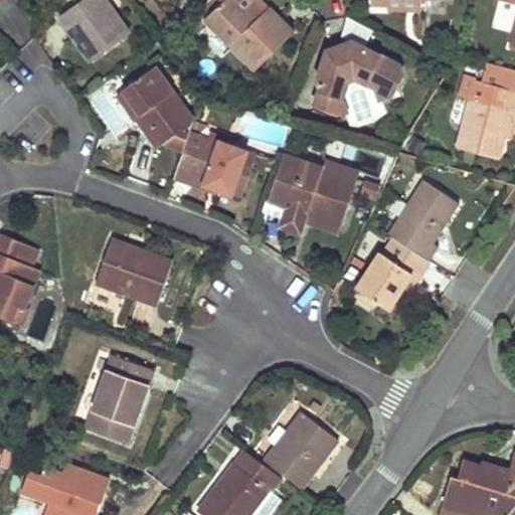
[(106,0),(82,0),(58,17),(75,40),(91,62),(130,34),(106,0)]
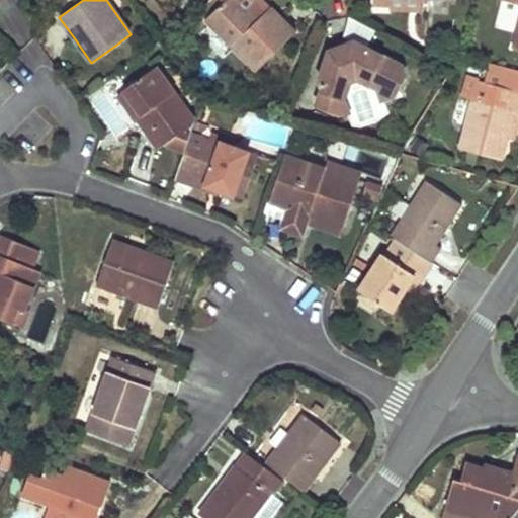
[(228,0),(221,6),(206,20),(258,71),(296,33),(284,21),(271,9),(266,14),(257,22),(234,0),(228,0)]
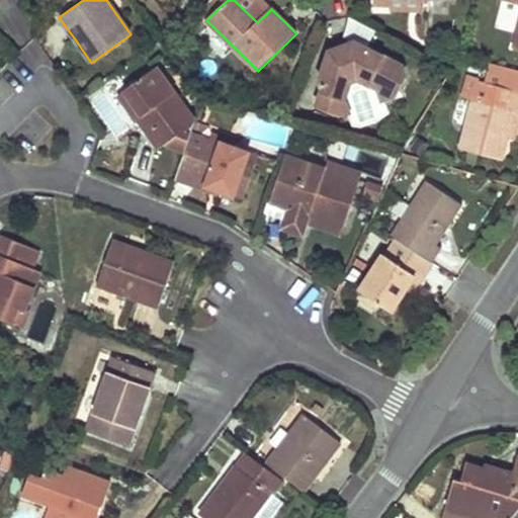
[(251,0),(234,0),(257,22),(266,14),(251,0)]
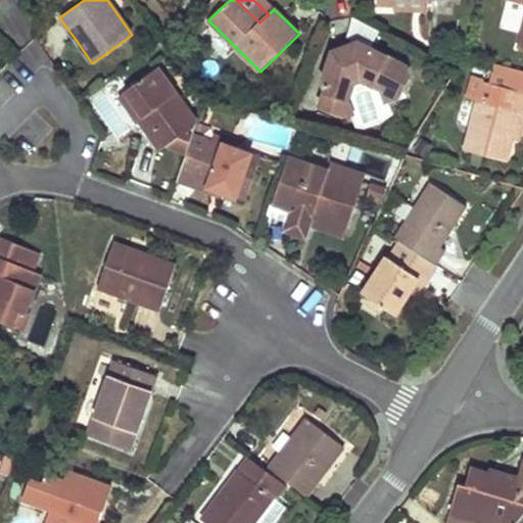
[(456,1),(456,0),(378,0),(378,8),(395,8),(394,0),(413,0),(431,0),(456,1)]
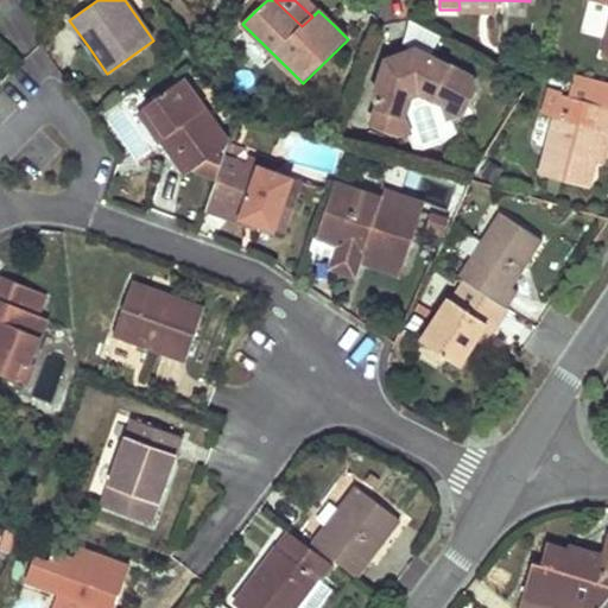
[(501,0),(480,0),(458,0),(460,10),(460,14),(500,14),(501,0)]
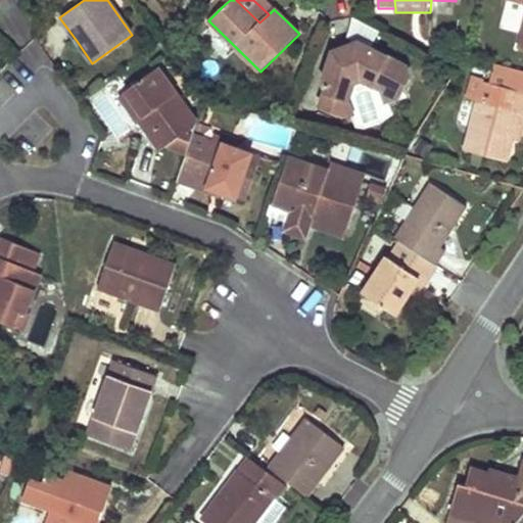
[(346,45),(333,48),(329,55),(332,54),(334,51),(338,49),(342,49),(345,51),(367,47),(357,43),(346,45)]
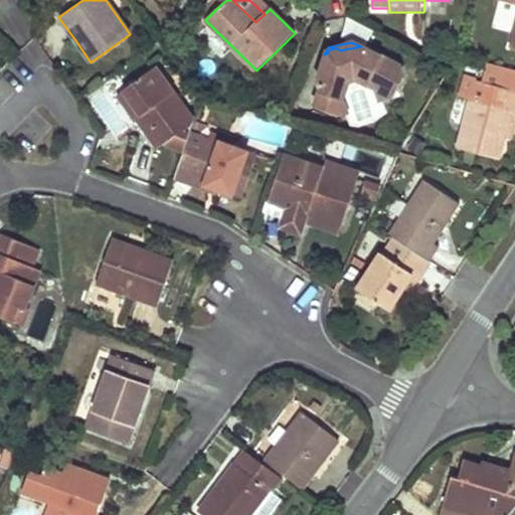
[(319,73),(308,95),(329,107),(337,106),(335,96),(344,78),(354,76),(374,88),(376,99),(394,95),(400,80),(395,65),(361,46),(340,50),(337,48),(333,48),(329,50),(327,53),(324,54),(314,70),(319,73)]
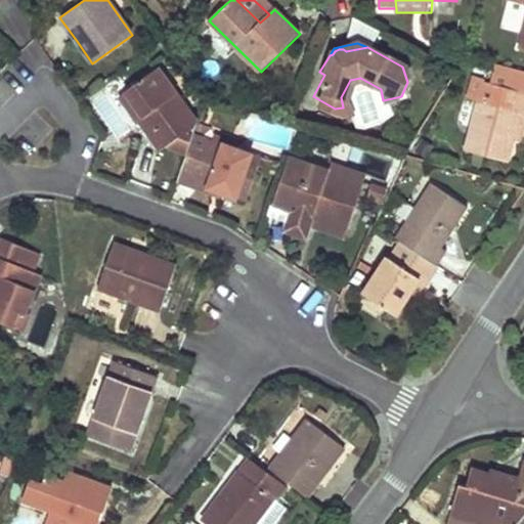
[(510,69),(495,64),(490,84),(505,87),(510,69)]
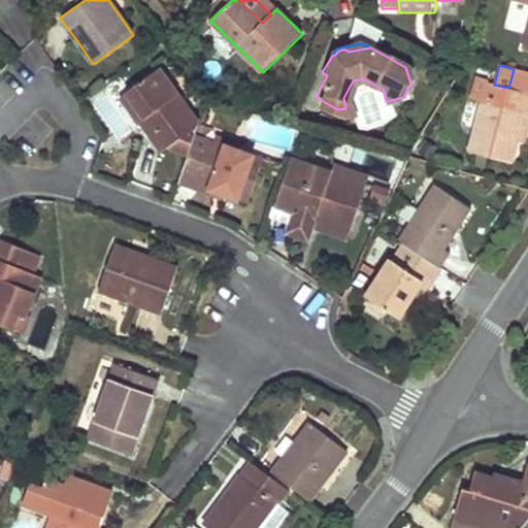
[(199,127),(159,69),(128,91),(145,117),(140,120),(162,151),(170,145),(189,153),(192,146),(195,135),(199,127)]
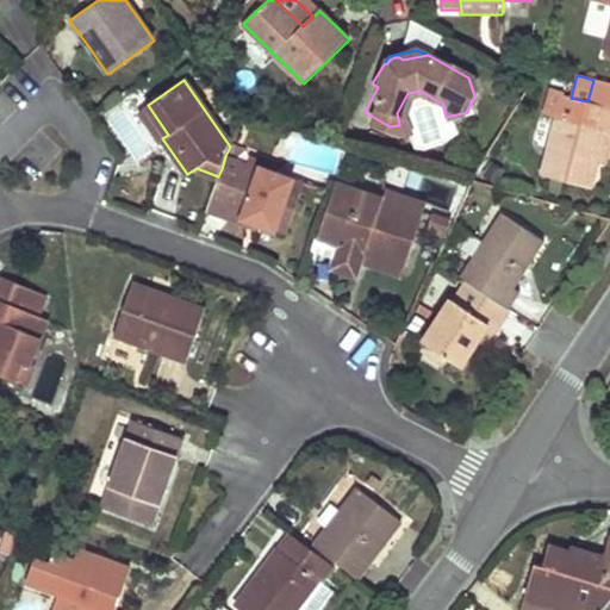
[(609,132),(609,83),(593,80),(587,101),(571,98),(551,93),(545,117),(555,119),(541,176),(590,190),(597,161),(604,131),(609,132)]
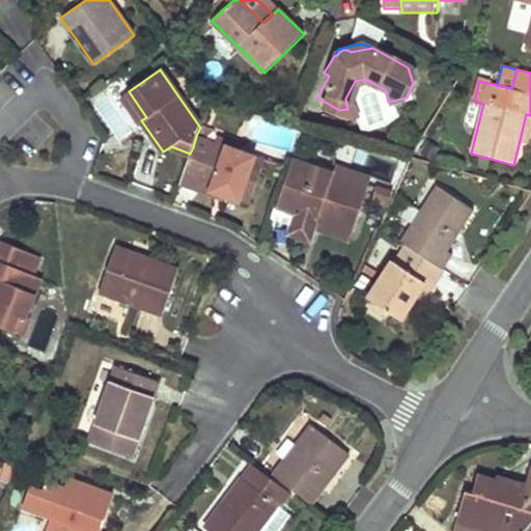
[(146,117),(129,91),(123,95),(141,120),(146,117)]
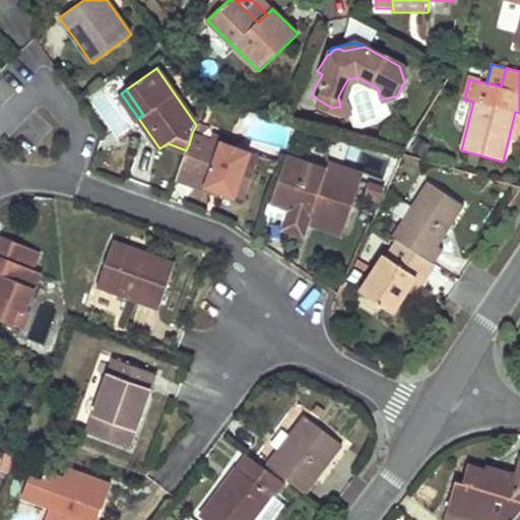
[(516,139),(519,122),(519,113),(515,112),(509,137),(516,139)]
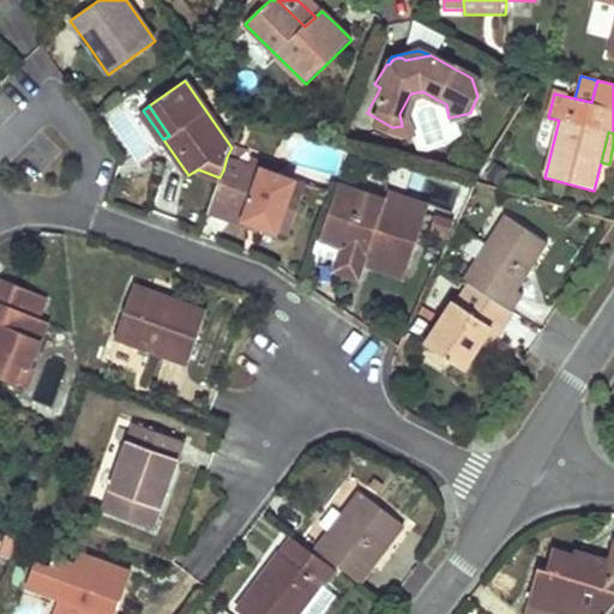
[(50,167),(59,144),(31,134),(23,157),(50,167)]
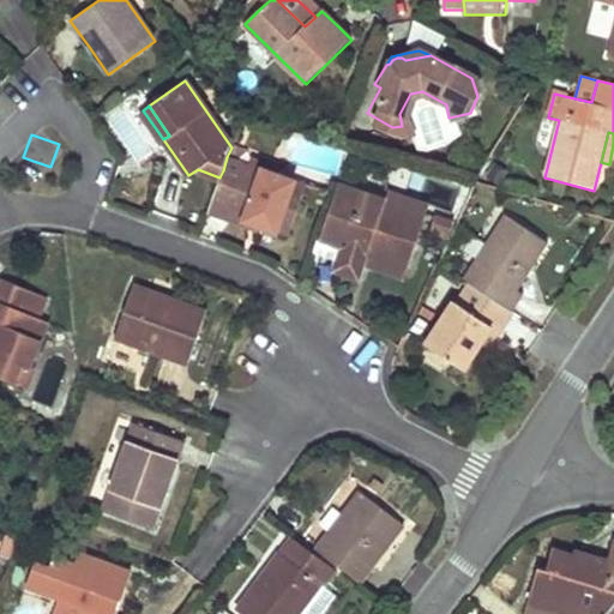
[(244,164),(227,157),(223,170),(240,176),(244,164)]
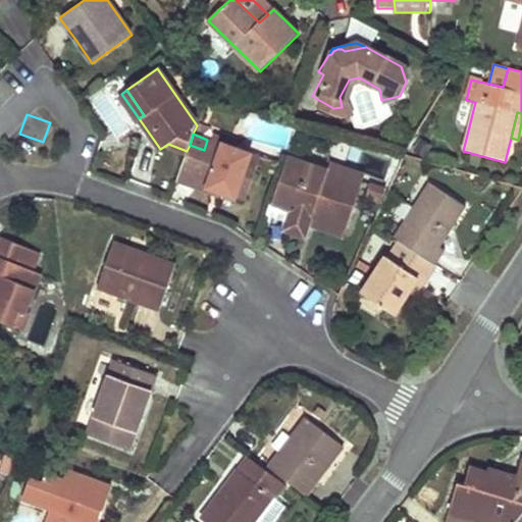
[(240,144),(214,134),(211,141),(238,151),(240,144)]
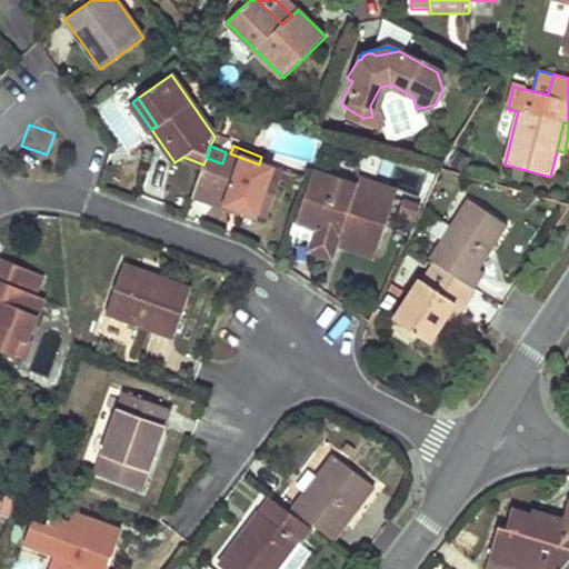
[(203,165),(192,197),(210,203),(212,197),(233,205),(268,218),(282,172),(259,165),(230,153),(226,152),(222,163),(207,158),(203,165)]
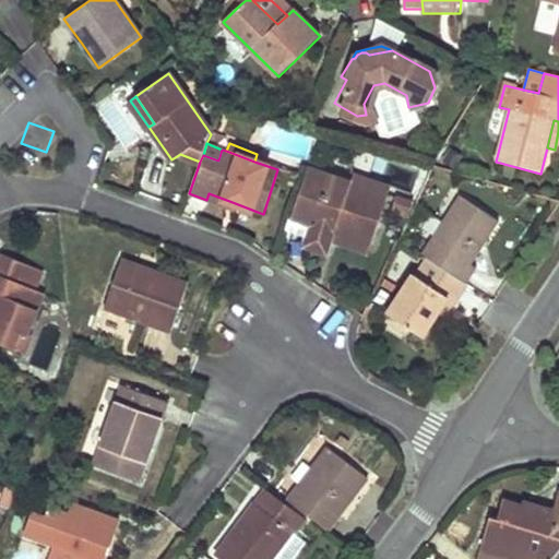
[(309,166),(292,218),(313,226),(311,233),(334,240),(337,234),(370,246),(387,195),(309,166)]
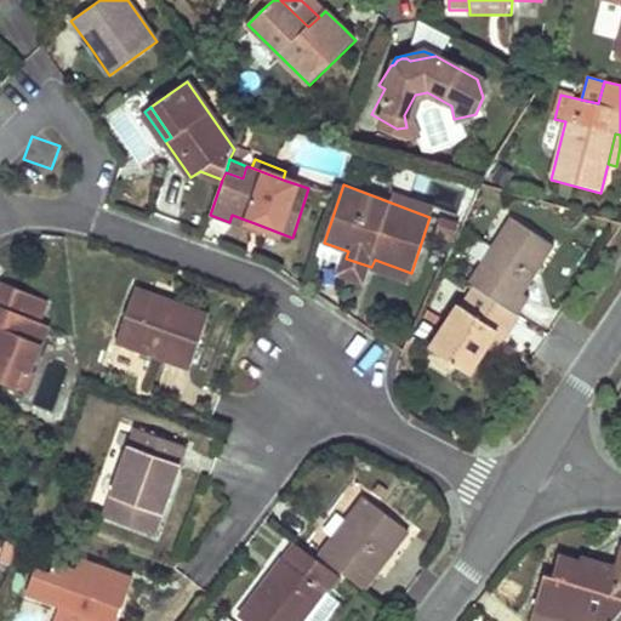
[(511,217),(469,280),(476,285),(517,312),(527,297),(522,294),(536,272),(553,245),(511,217)]
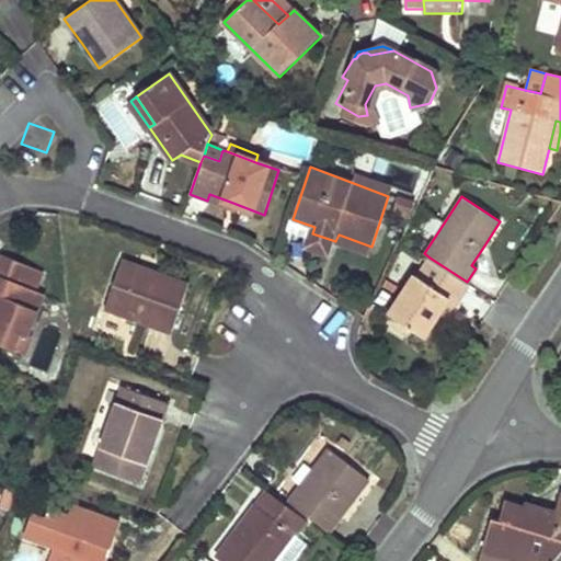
[(414,205),(397,199),(392,209),(410,216),(414,205)]
